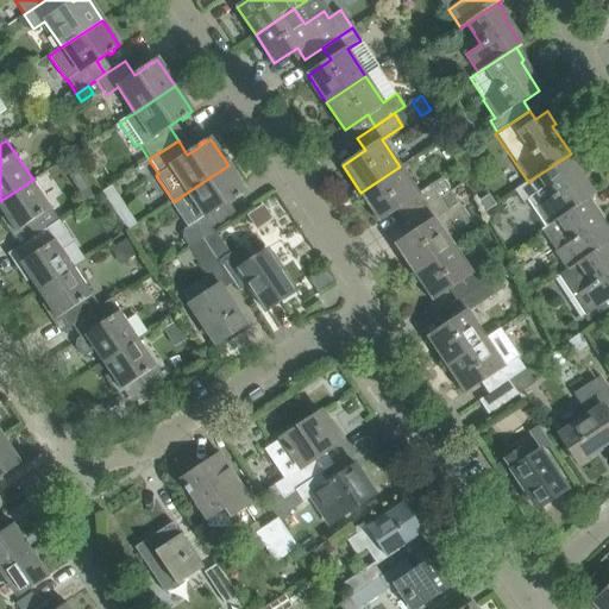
[(545,227),(591,198),(572,169),(576,168),(569,156),(572,154),(571,154),(528,182),(515,190),(523,205),(527,201),(545,227)]
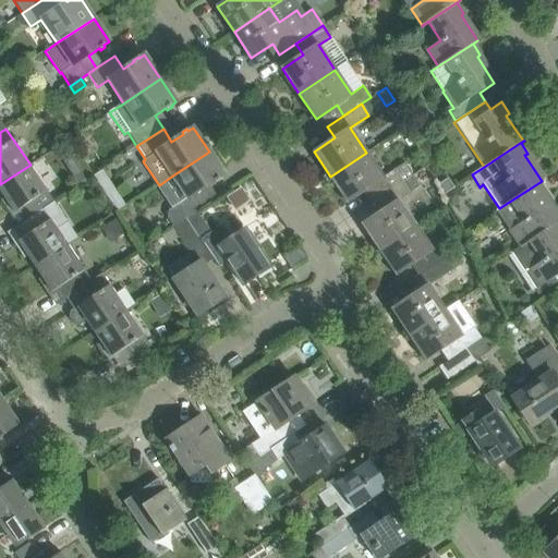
[(209,152),(171,177),(186,197),(170,208),(168,219),(173,227),(185,219),(196,211),(211,202),(203,189),(214,181),(215,183),(220,180),(219,178),(225,174),(209,152)]
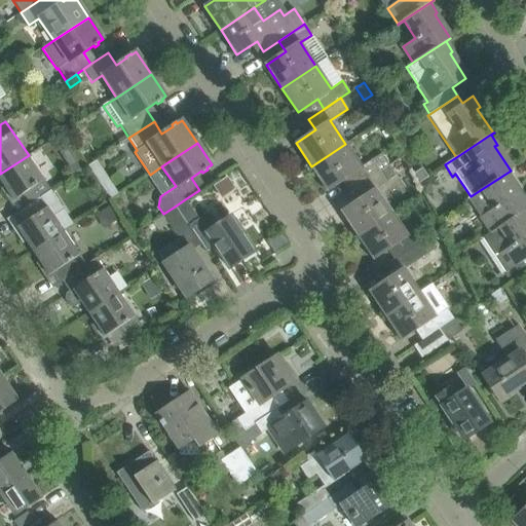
[(361,166),(345,144),(311,166),(328,191),(347,178),(354,188),(380,171),(388,164),(381,153),(361,166)]
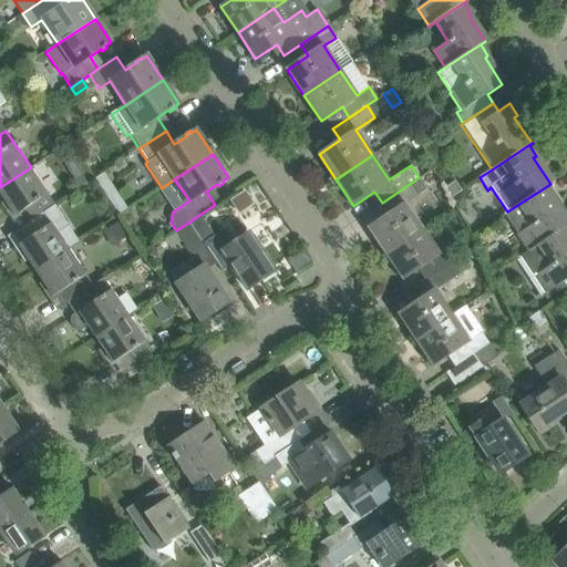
[(55,204),(31,167),(0,187),(0,194),(4,200),(1,204),(11,218),(23,210),(30,220),(19,228),(44,212),(55,204)]
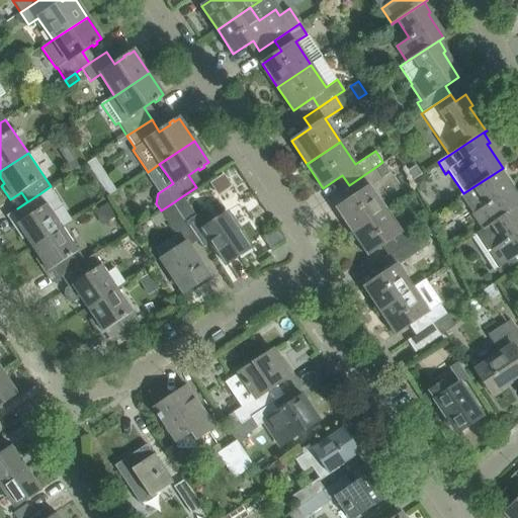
[(414,165),(406,170),(411,180),(420,174),(414,165)]
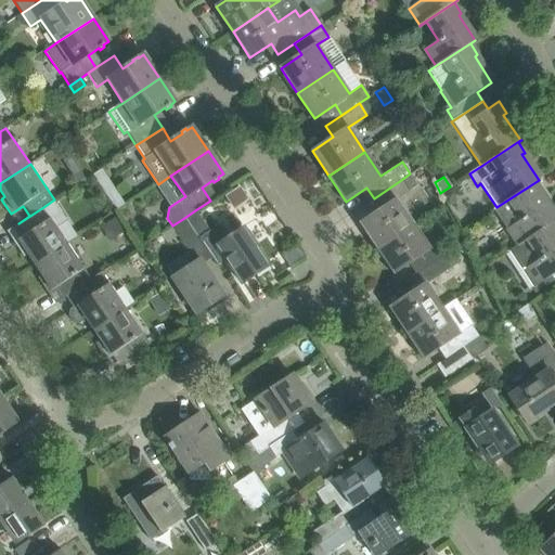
[(377,248),(413,223),(397,199),(409,191),(401,180),(374,198),(382,209),(360,223),(377,248)]
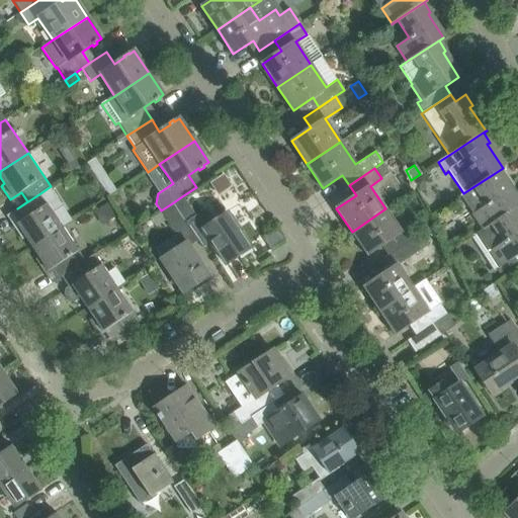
[(491,225),(517,205),(517,201),(504,181),(507,180),(500,170),(503,168),(463,193),(461,195),(473,213),(472,213),(484,230),(491,225)]
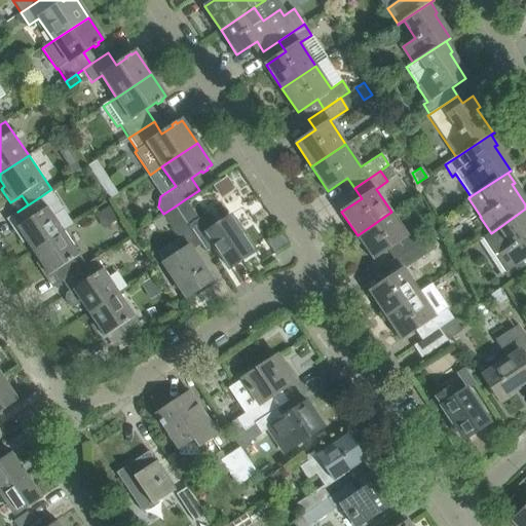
[(426,177),(417,183),(423,192),(427,189),(429,182),(426,177)]
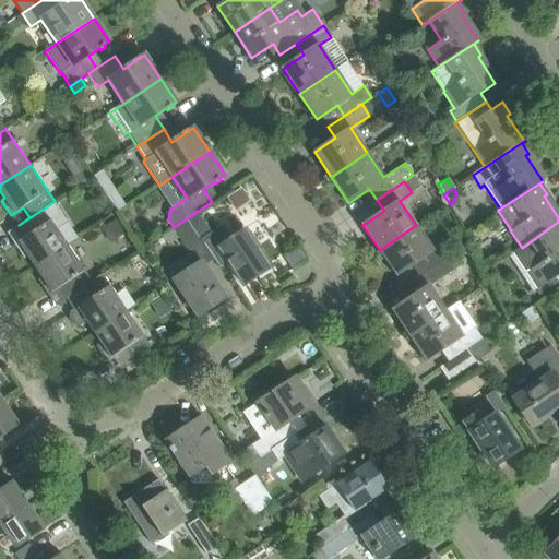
[(27,257),(35,268),(68,246),(44,209),(19,225),(26,236),(14,245),(24,259),(27,257)]
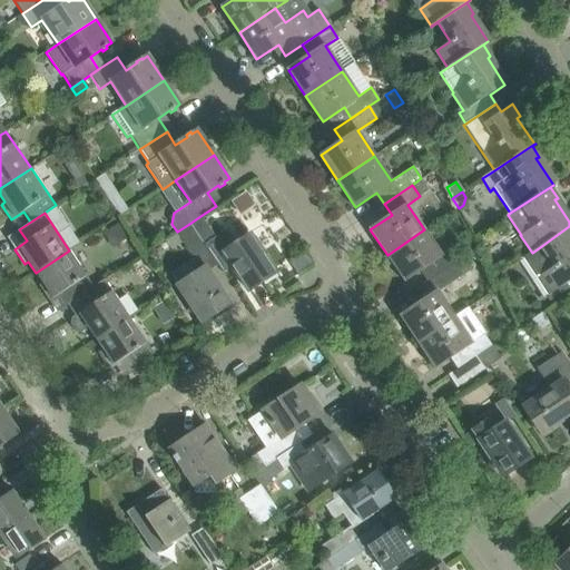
[(200,216),(189,224),(204,246),(216,238),(200,216)]
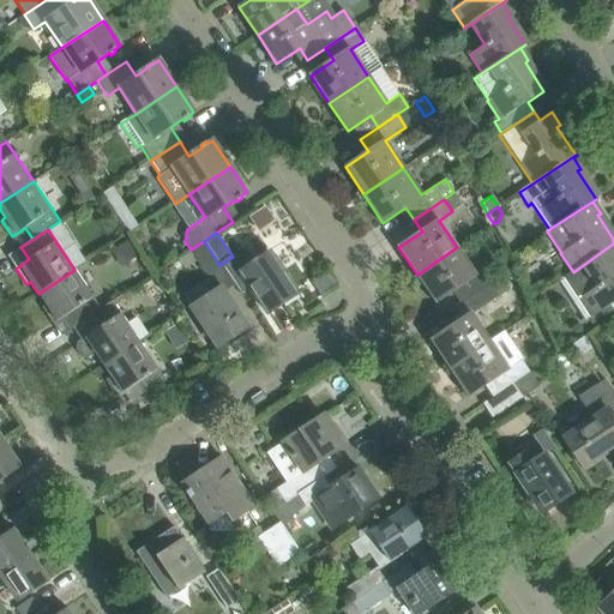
[(206,274),(220,265),(204,241),(191,250),(206,274)]
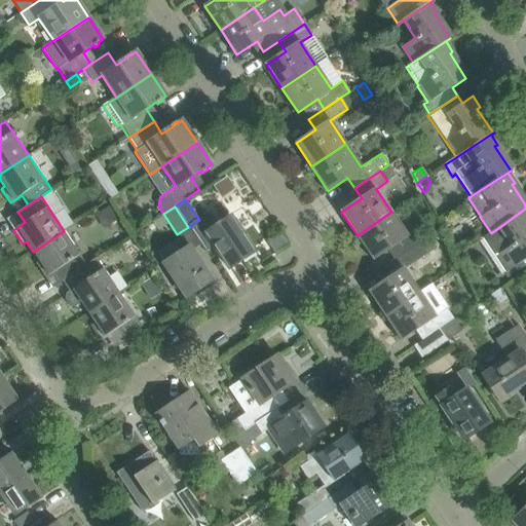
[(481,239),(504,274),(525,259),(525,211),(525,210),(525,209),(498,228),(491,233),(481,239)]
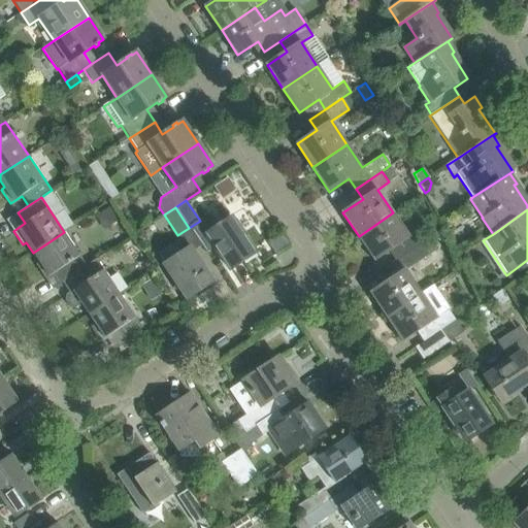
[(395,246),(401,257),(427,239),(420,228),(408,235),(393,212),(359,236),(375,260),(395,246)]
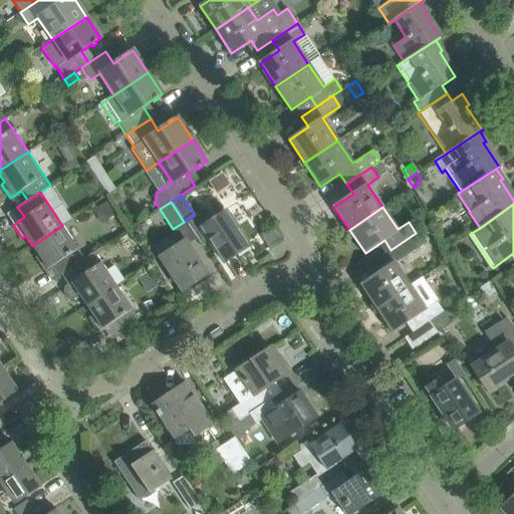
[(438,212),(431,217),(436,225),(443,220),(438,212)]
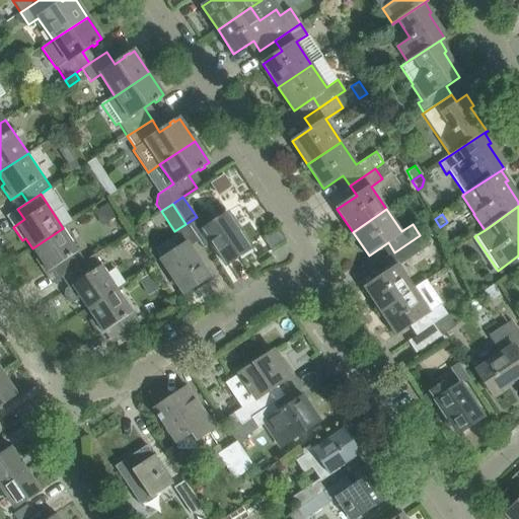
[(251,248),(231,217),(218,225),(216,221),(203,230),(226,266),(251,248)]
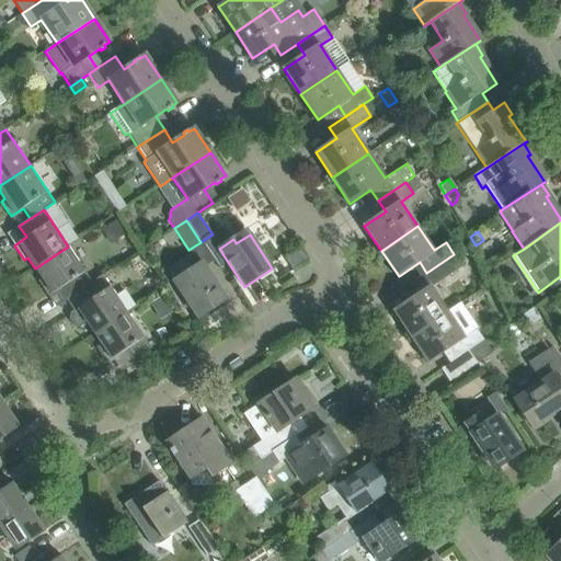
[(92,283),(68,247),(35,268),(43,279),(38,282),(48,296),(60,288),(68,299),(79,293),(92,283)]
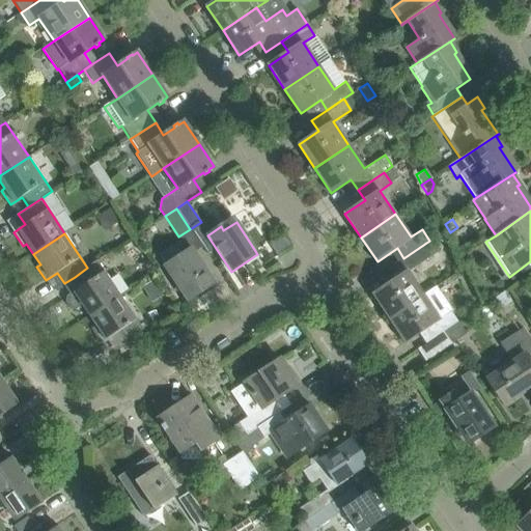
[(373,294),(389,318),(424,296),(408,272),(440,250),(432,239),(429,241),(403,258),(386,270),(393,281),(373,294)]
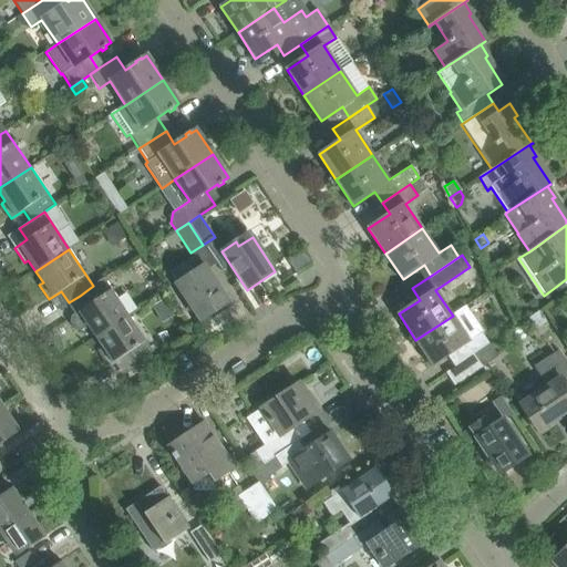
[(177,284),(202,320),(229,302),(205,265),(177,284)]
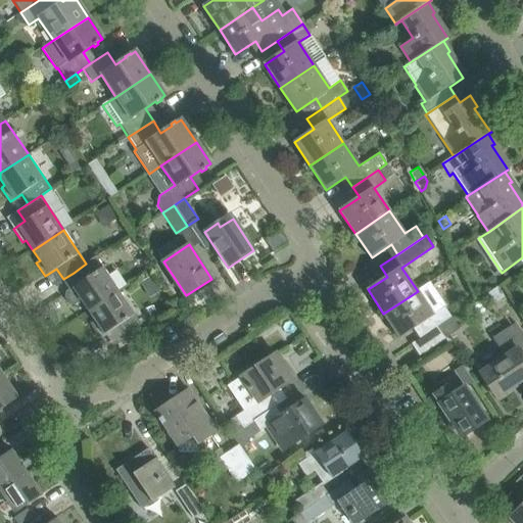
[(96,257),(86,264),(74,273),(80,282),(65,291),(64,297),(68,304),(75,305),(82,301),(88,312),(119,291),(96,257)]
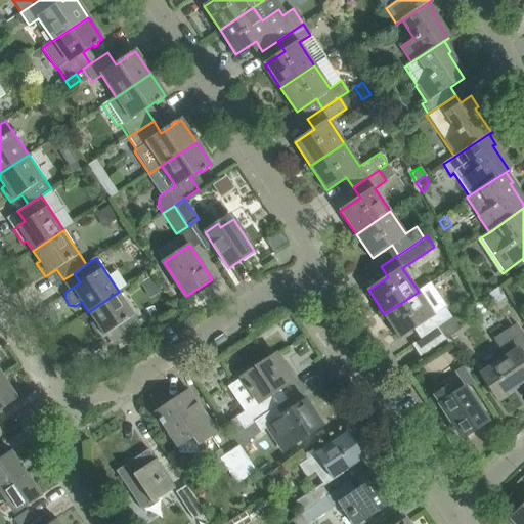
[(119,341),(141,325),(119,292),(88,312),(95,321),(91,324),(100,338),(112,331),(119,341)]
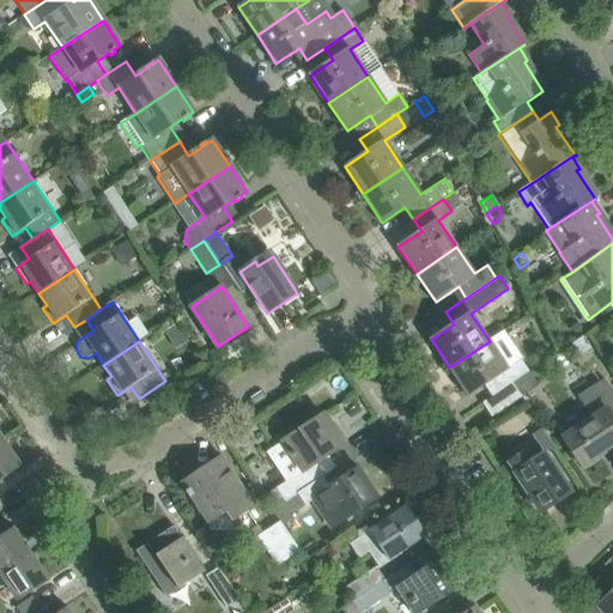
[(511,346),(498,354),(490,341),(449,368),(468,395),(491,380),(499,392),(511,383),(528,371),(511,346)]
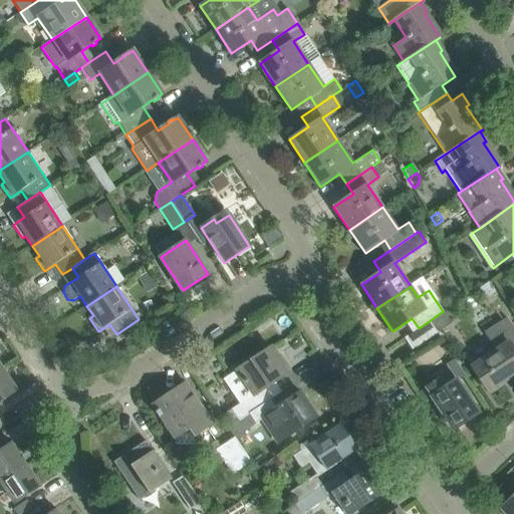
[(513,350),(512,347),(513,345),(513,328),(506,317),(483,333),(495,351),(472,366),(489,393),(513,374),(513,350)]
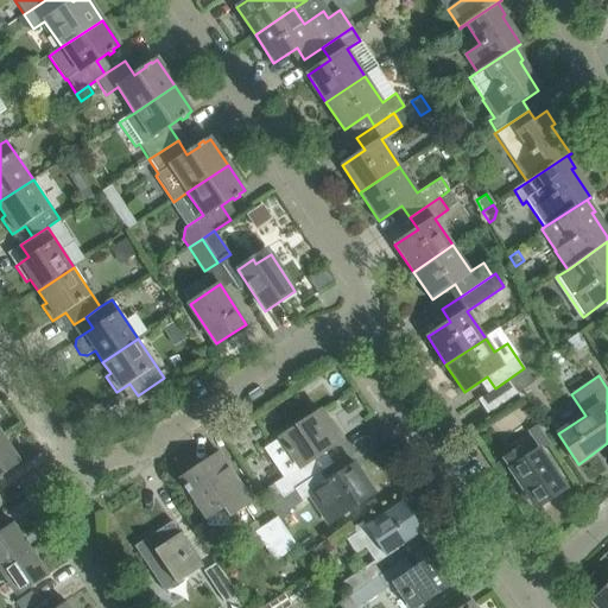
[(518,394),(507,380),(495,388),(479,400),(488,415),(518,394)]
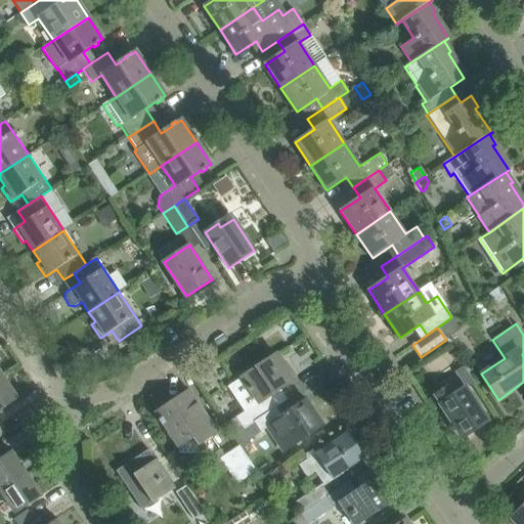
[(276,354),(242,378),(259,402),(236,418),(244,429),(256,420),(277,406),(270,395),(293,380),(276,354)]
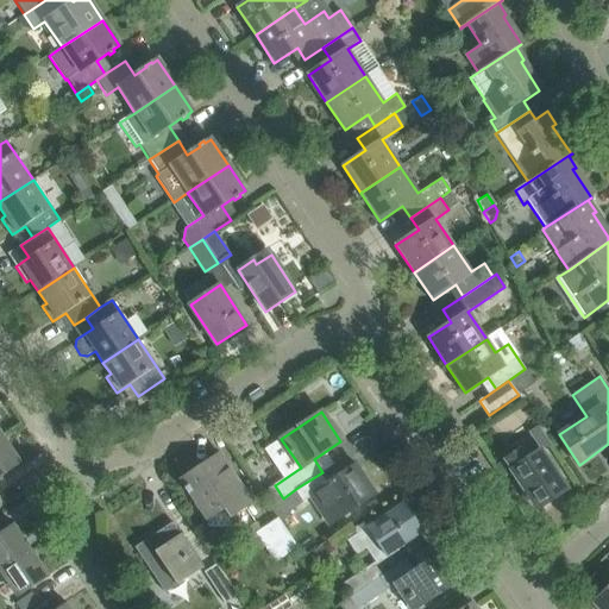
[(4,437),(0,438),(0,476),(20,463),(4,437)]
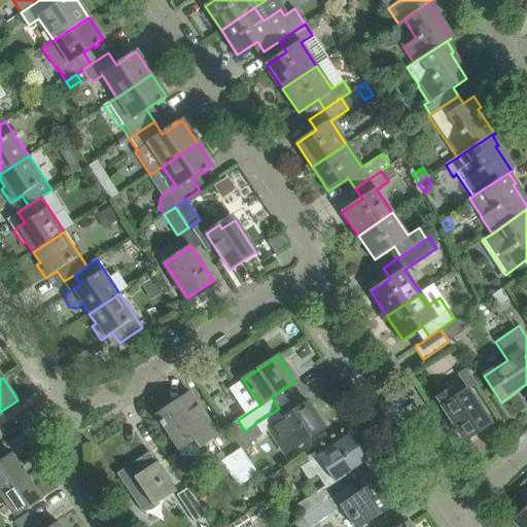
[(491,423),(467,389),(455,397),(450,389),(436,397),(443,406),(442,407),(464,441),(491,423)]
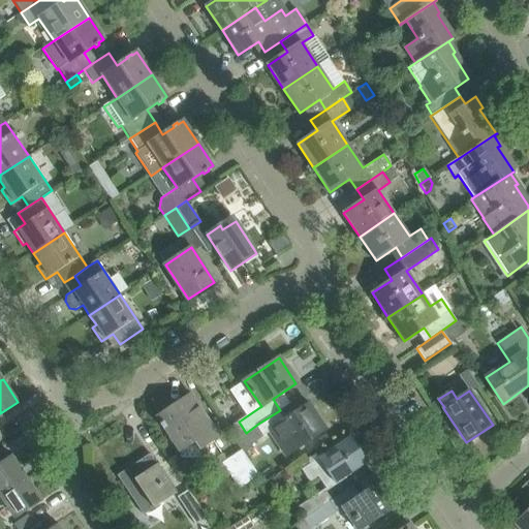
[(160,424),(163,429),(165,428),(181,450),(181,459),(200,459),(200,447),(218,436),(190,395),(158,416),(162,423),(160,424)]
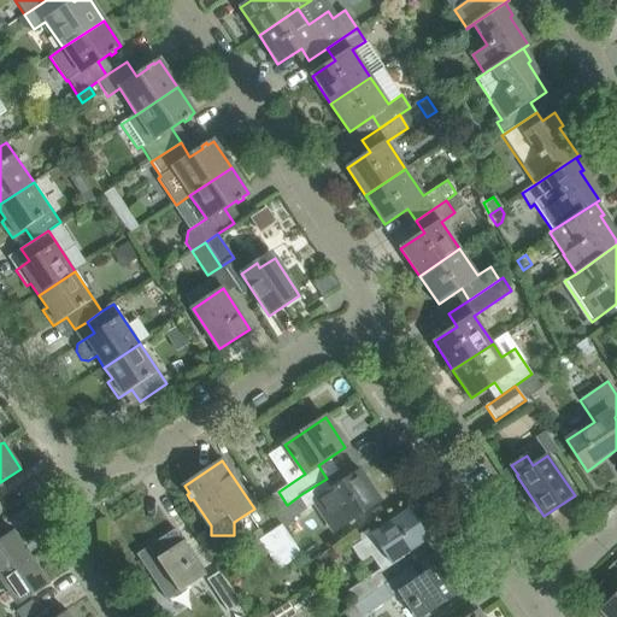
[(344,524),(380,500),(360,470),(324,494),(344,524)]
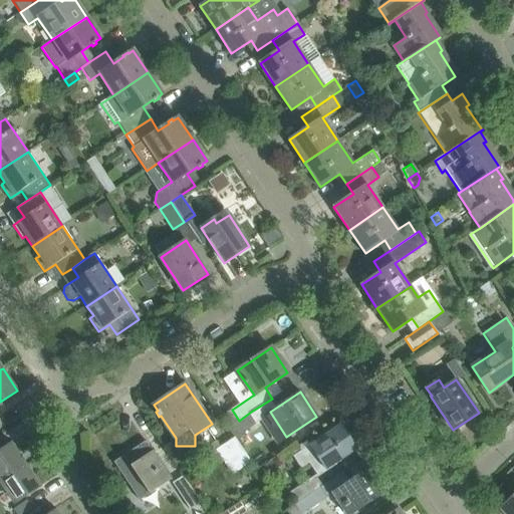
[(251,412),(239,421),(228,428),(234,438),(257,422),(251,412)]
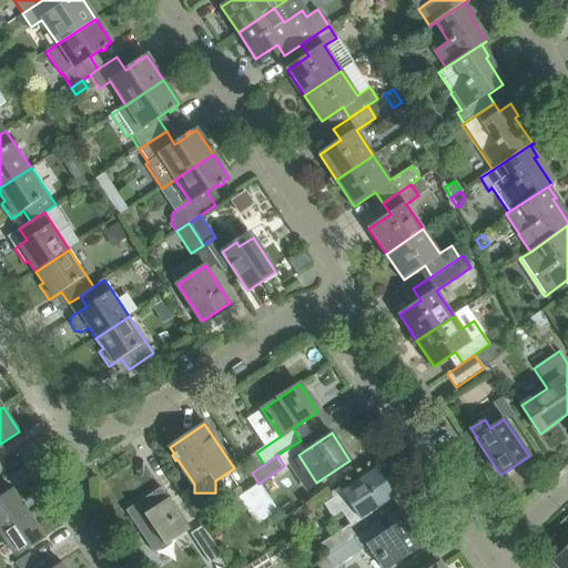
[(395,496),(377,469),(324,505),(333,517),(342,511),(351,525),(395,496)]
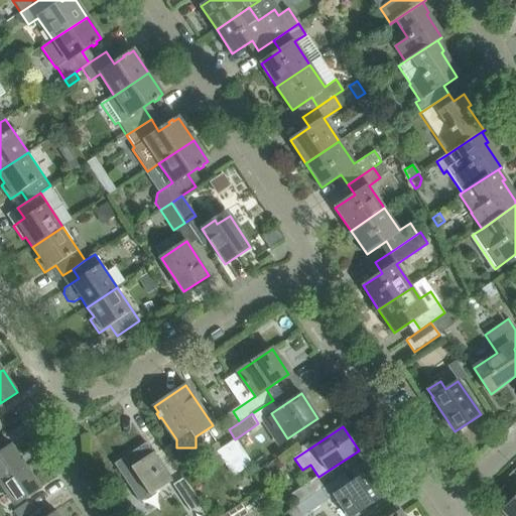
[(234,476),(241,471),(251,464),(235,440),(218,452),(234,476)]
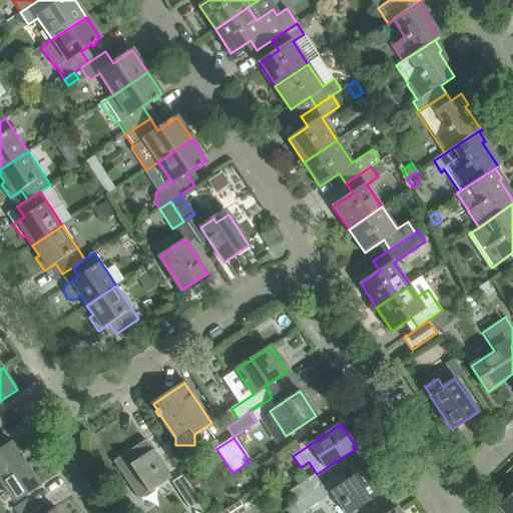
[(170,478),(145,440),(113,461),(139,500),(170,478)]
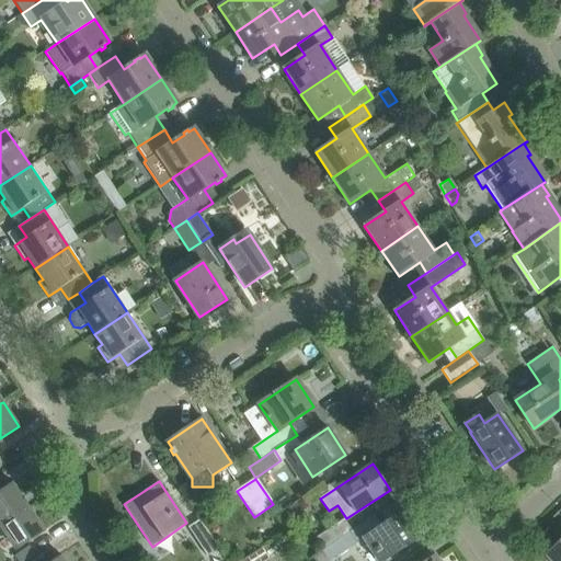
[(0,526),(1,526),(29,507),(13,483),(0,491),(0,526)]
